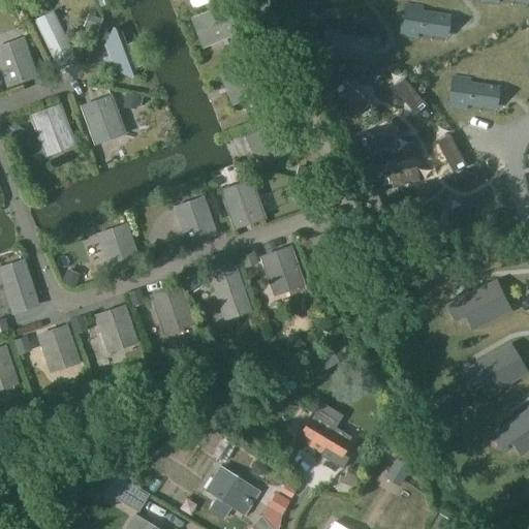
[(203,50),(241,33),(228,3),(189,20),(203,50)]
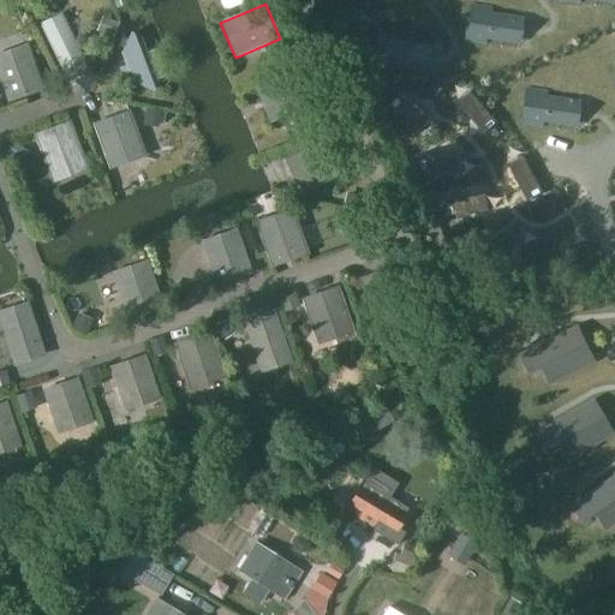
[(526,17),(475,9),(471,35),(523,42),(526,17)]
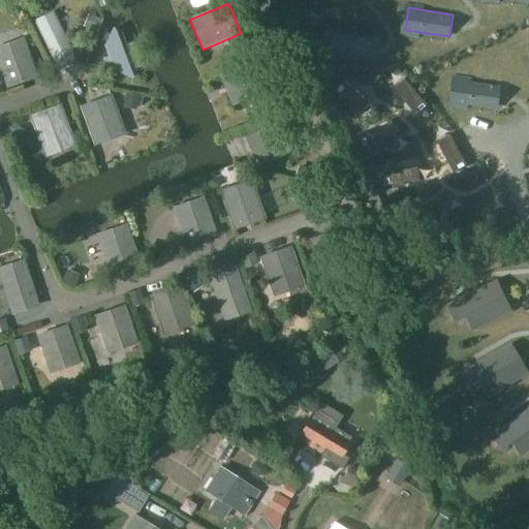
[(36,22),(45,39),(42,40),(54,64),(72,55),(59,27),(57,28),(51,16),(36,22)]
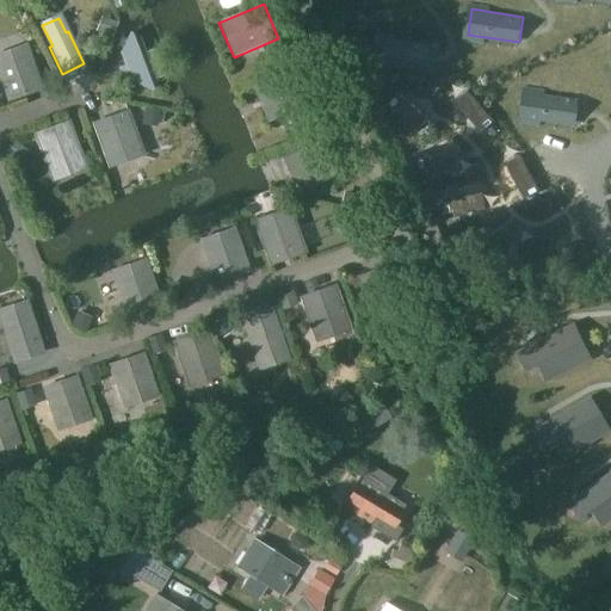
[(155,81),(139,37),(129,32),(119,53),(124,66),(118,68),(122,76),(130,80),(131,82),(150,91),(155,81)]
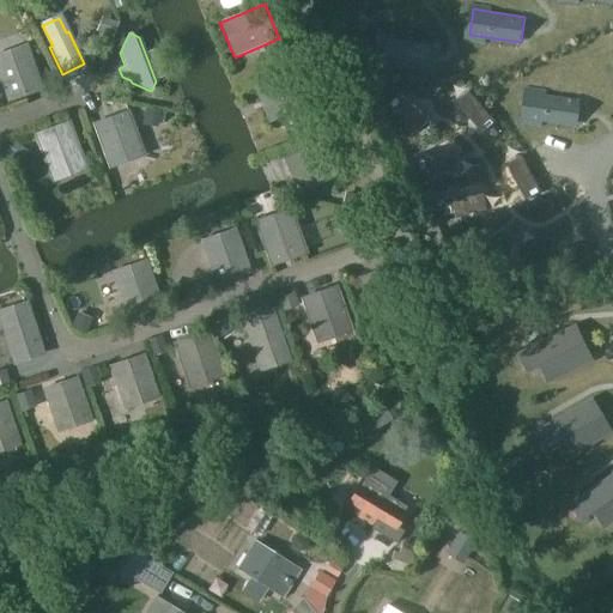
[(432,44),(381,37),(377,64),(429,71),(432,44)]
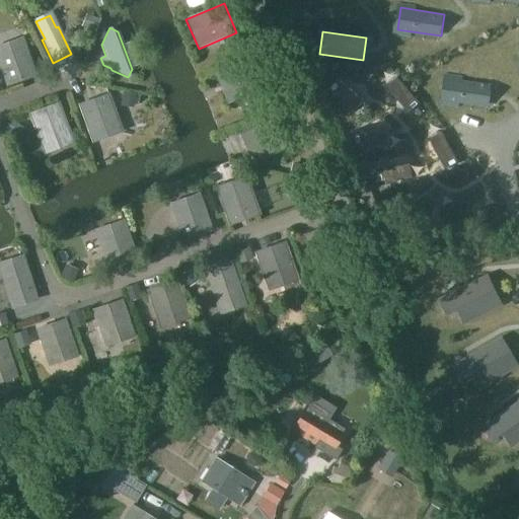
[(38,75),(24,36),(0,45),(0,67),(6,85),(38,75)]
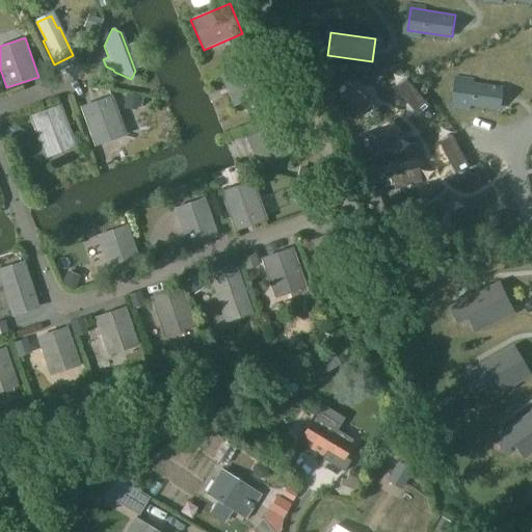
[(259,60),(221,77),(234,107),(271,90),(259,60)]
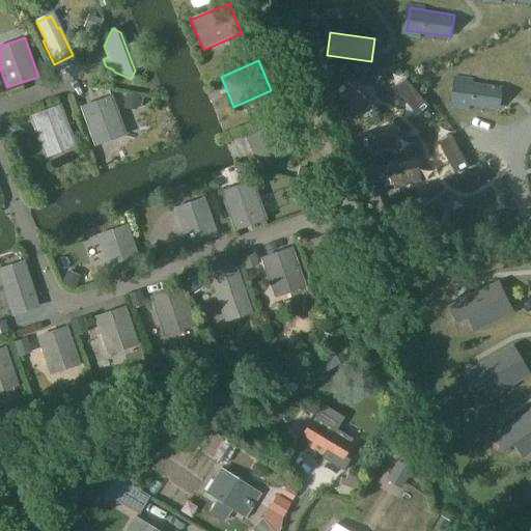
[(407,79),(396,88),(418,114),(428,106),(407,79)]
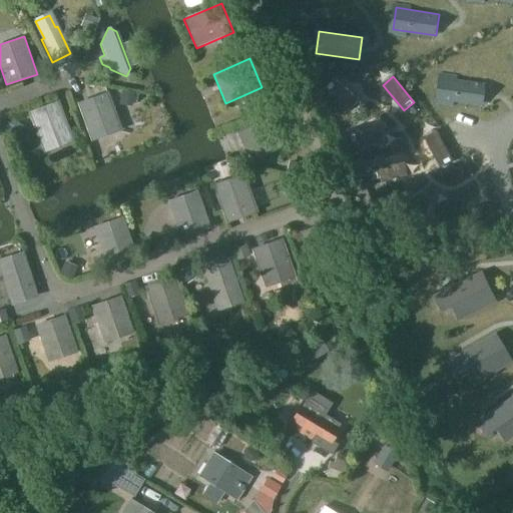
[(488,83),(445,77),(441,99),(485,105),(488,83)]
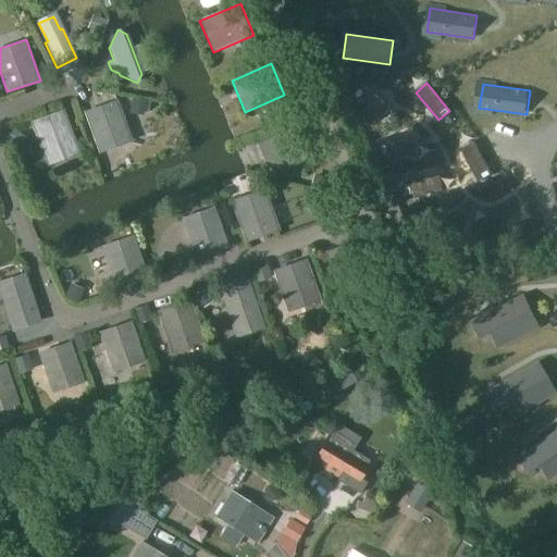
[(363,85),(354,96),(382,119),(392,107),(363,85)]
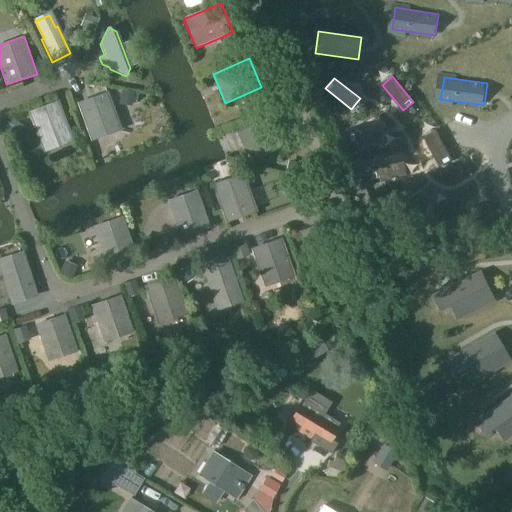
[(122,131),(108,92),(78,103),(91,141),(122,131)]
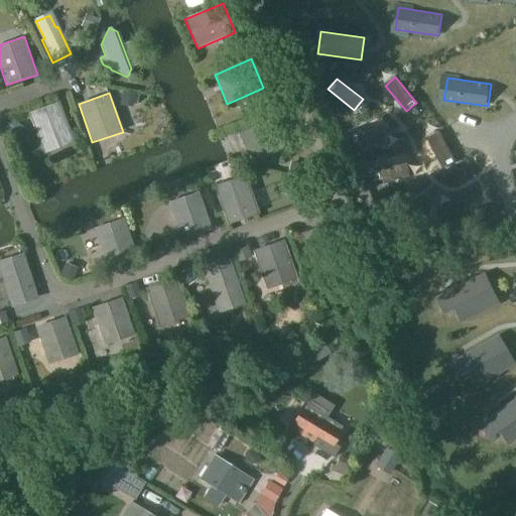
[(40,142),(68,132),(57,104),(29,115),(40,142)]
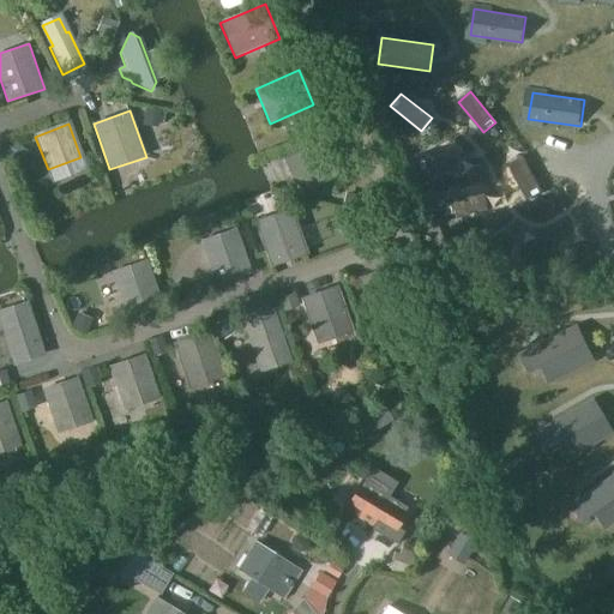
[(331,139),(284,158),(299,194),(345,174),(331,139)]
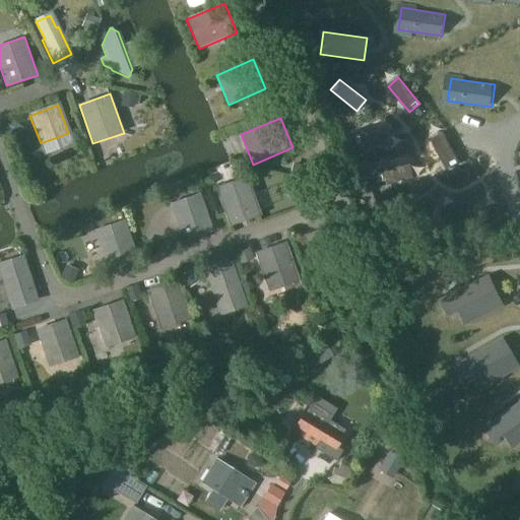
[(390,131),(356,131),(356,145),(390,144),(390,131)]
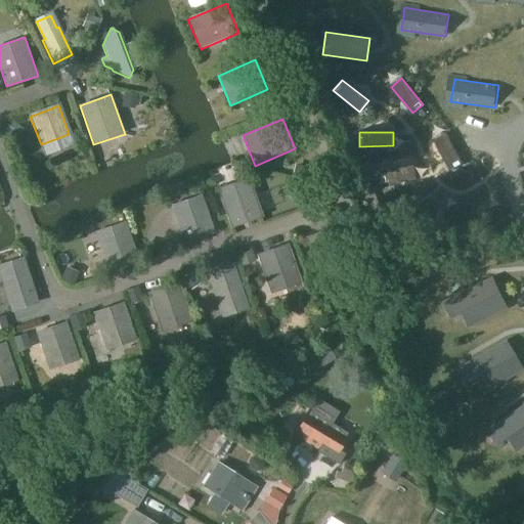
[(446,133),(434,140),(450,171),(463,164),(446,133)]
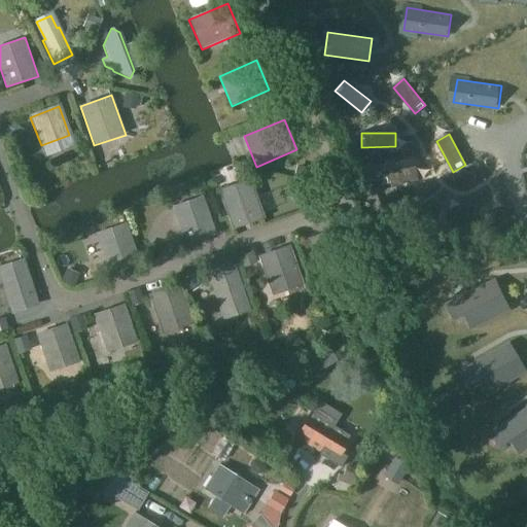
[(417,166),(382,172),(385,186),(419,180),(417,166)]
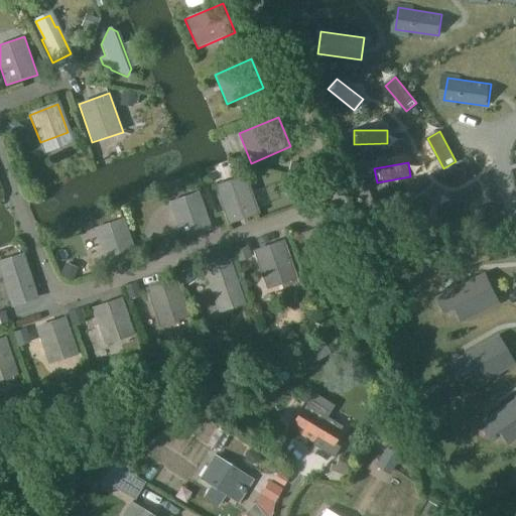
[(259,214),(247,174),(215,185),(227,225),(259,214)]
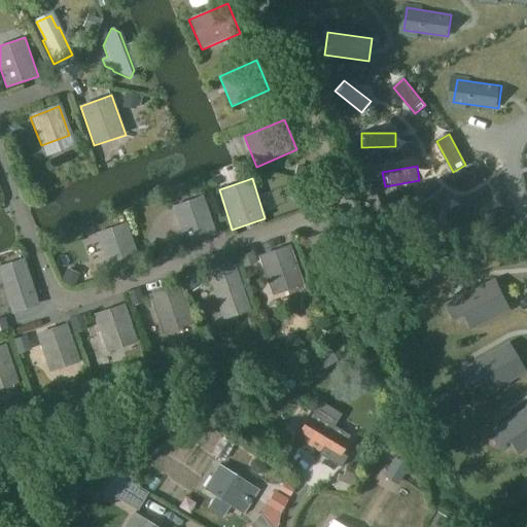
[(216,235),(204,197),(173,207),(185,245),(216,235)]
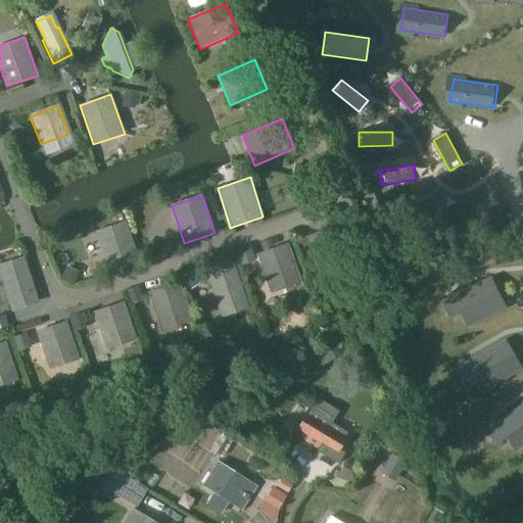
[(457,205),(443,210),(456,241),(469,236),(457,205)]
